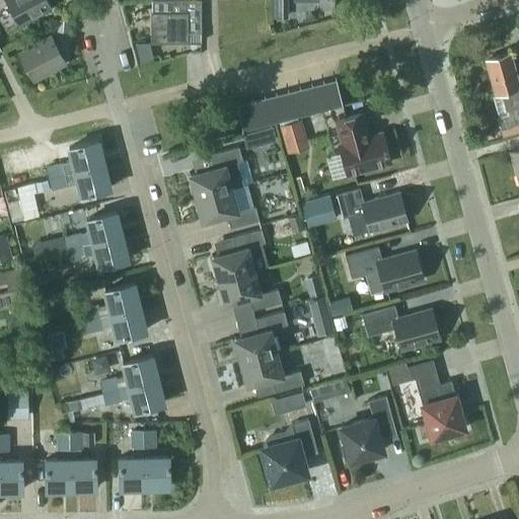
[(51,7),(46,0),(5,0),(18,24),(51,7)]
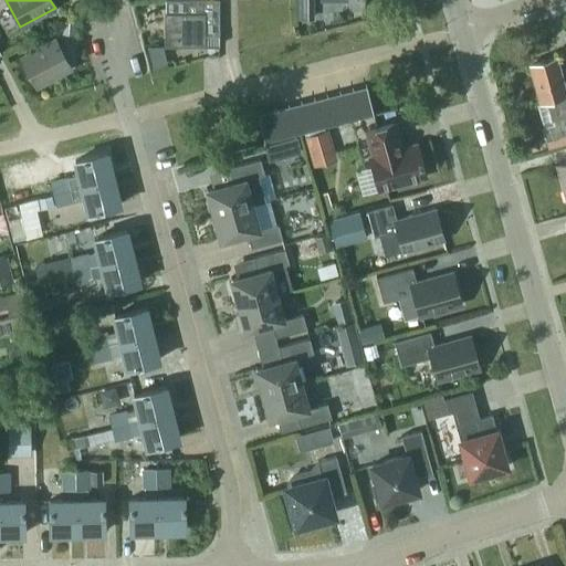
[(164,0),(164,12),(165,45),(203,45),(219,45),(219,34),(219,29),(218,0),(164,0)]
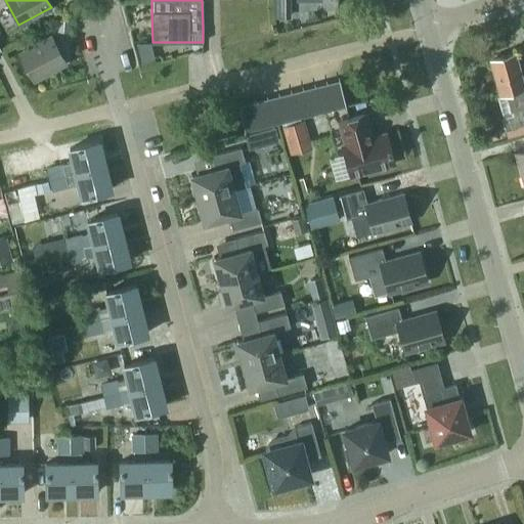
[(287,0),(272,0),(272,17),(287,17),(287,0)]
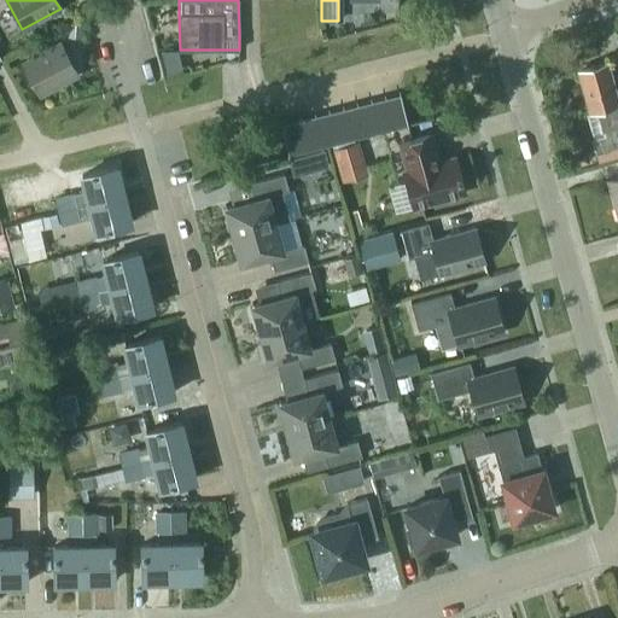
[(80,38),(81,23),(68,23),(68,36),(80,38)]
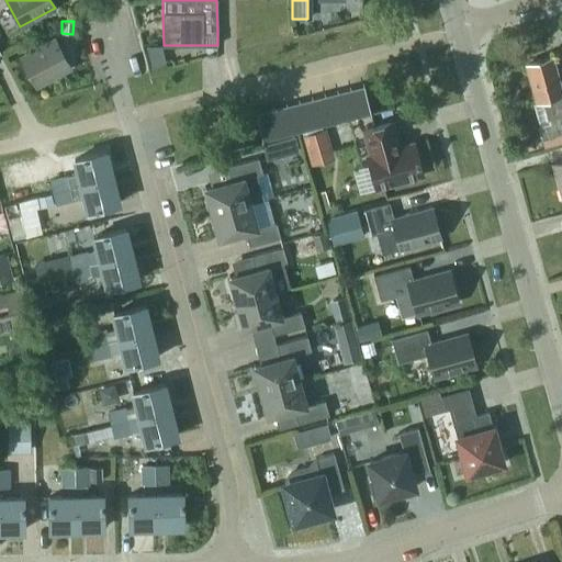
[(20,56),(35,86),(70,67),(54,38),(20,56)]
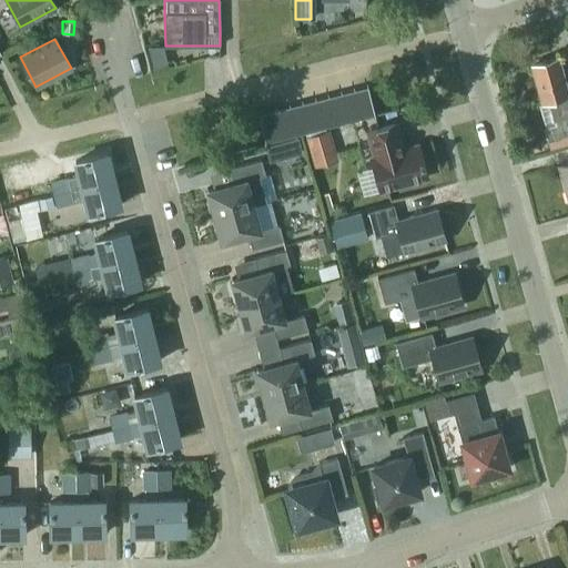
[(530,64),(541,103),(549,101),(555,120),(567,115),(567,95),(567,94),(558,57),(530,64)]
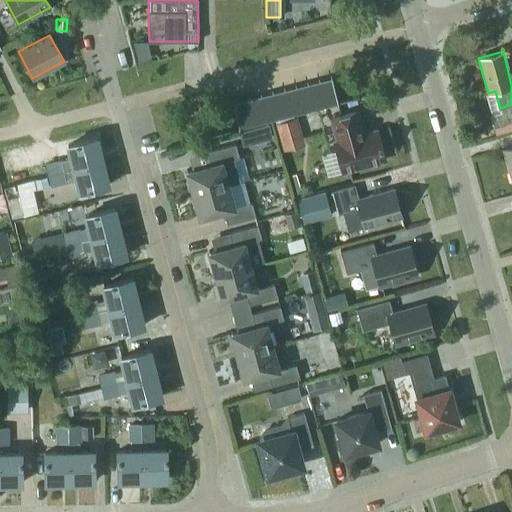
[(331,79),(319,83),(325,106),(337,103),(331,79)]
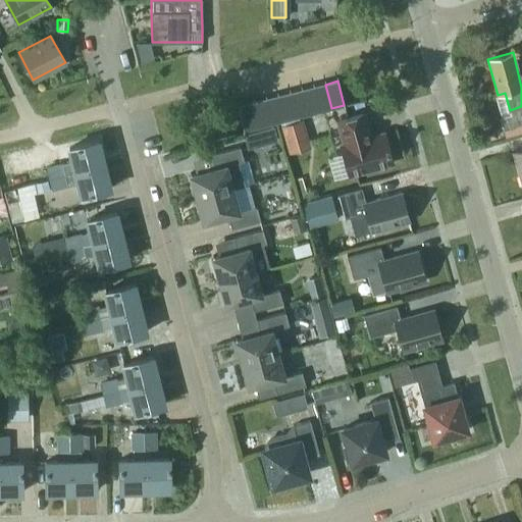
[(325,85),(313,88),(319,111),(331,108),(325,85)]
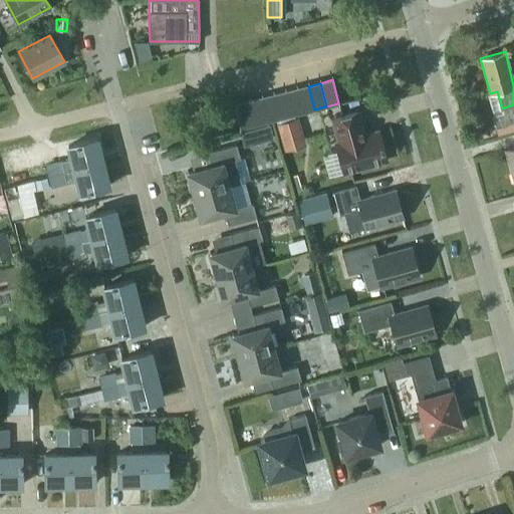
[(308,86),(297,88),(303,112),(314,109),(308,86)]
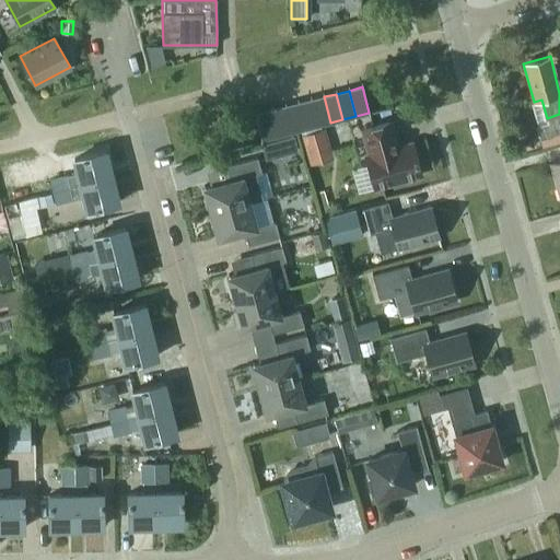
[(324,96),(311,100),(317,126),(330,123),(324,96)]
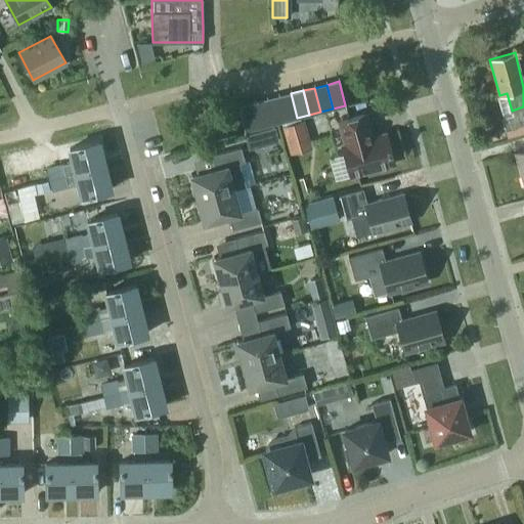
[(291,93),(279,96),(285,121),(297,118),(291,93)]
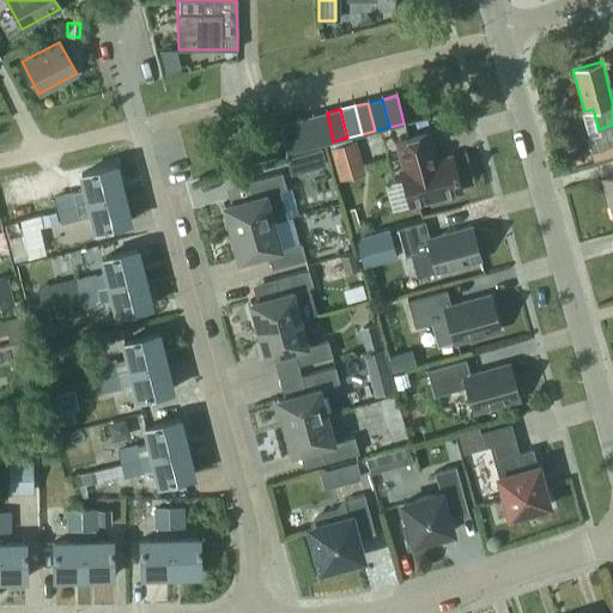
[(327,113),(313,116),(320,145),(333,141),(327,113)]
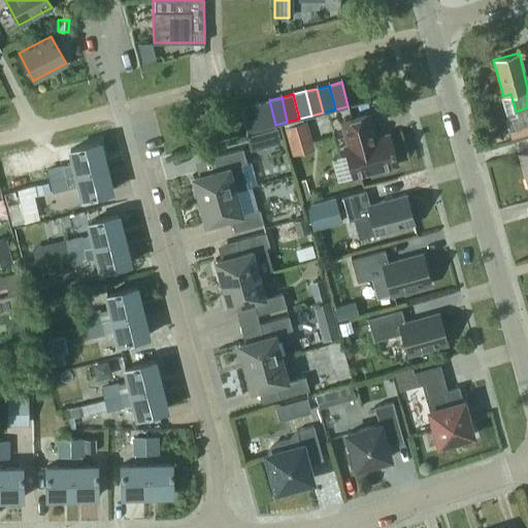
[(269,100),(258,103),(263,127),(275,125),(269,100)]
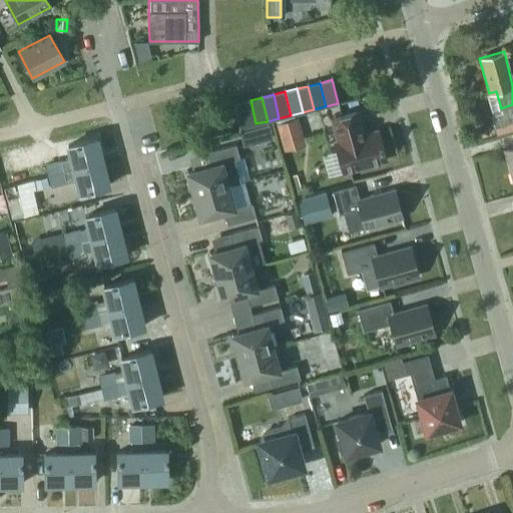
[(255,123),(250,100),(233,104),(238,128),(255,123)]
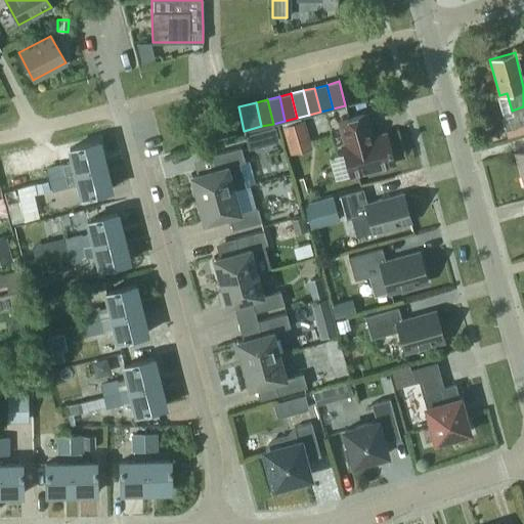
[(342,145),(350,175),(394,163),(386,133),(372,137),(364,114),(339,121),(345,144),(342,145)]
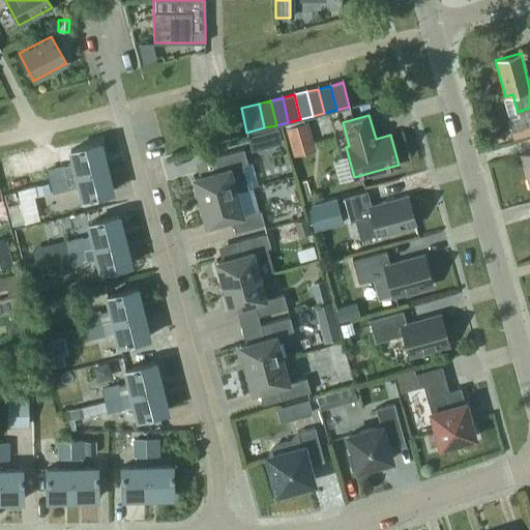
[(285,126),(293,155),(315,149),(306,120),(285,126)]
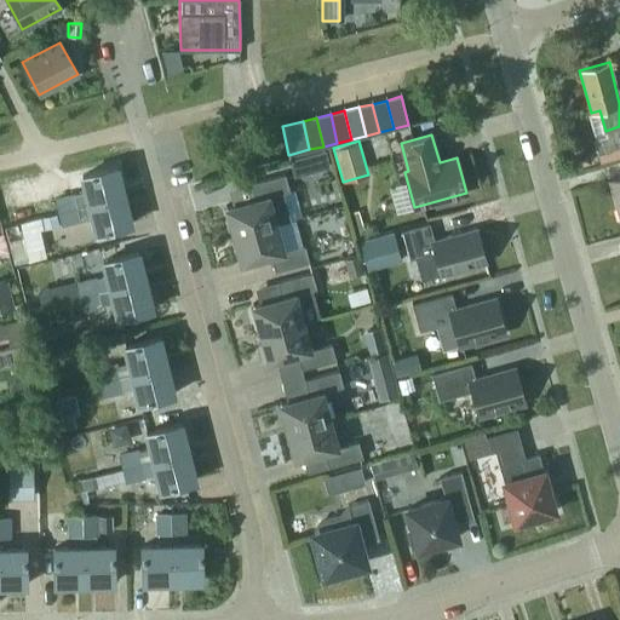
[(288,159),(293,176),(329,166),(325,149),(288,159)]
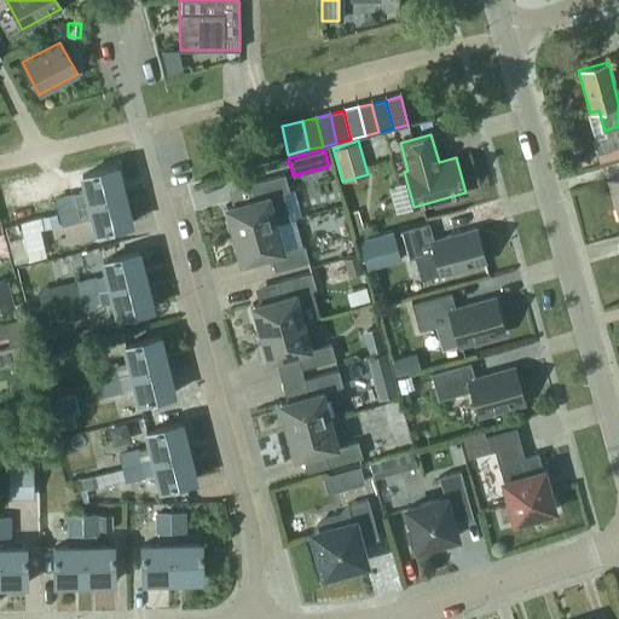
[(85,190),(74,194),(76,206),(123,195),(116,166),(81,174),(85,190)]
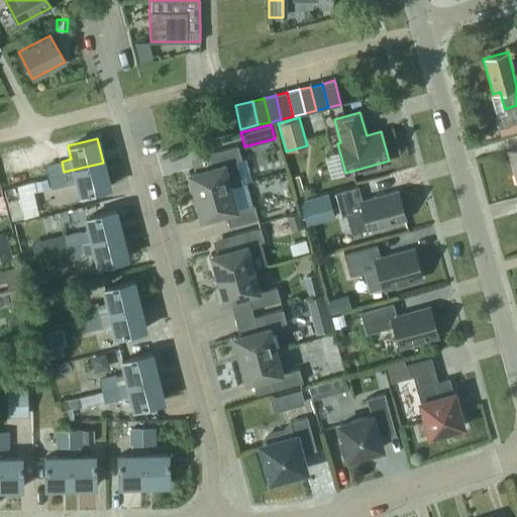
[(188,173),(186,174),(190,186),(192,185),(194,196),(230,186),(241,183),(235,160),(241,159),(237,144),(209,152),(212,166),(189,173),(189,171),(188,171),(188,173)]
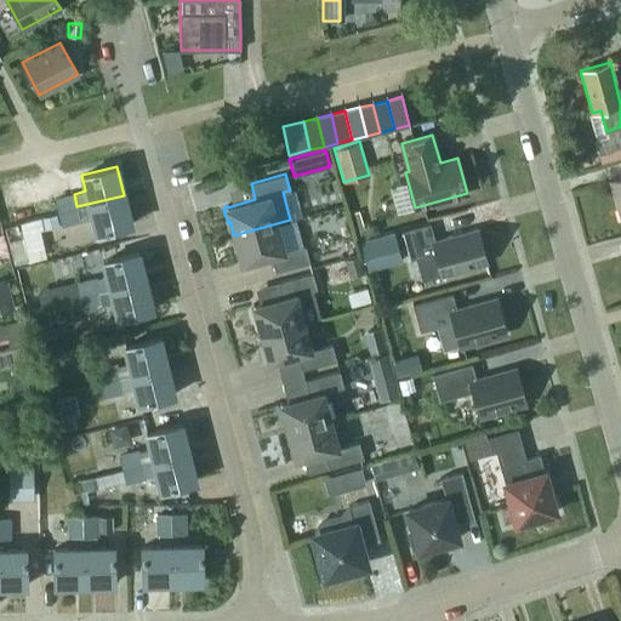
[(26,188),(39,184),(36,175),(23,177),(26,188)]
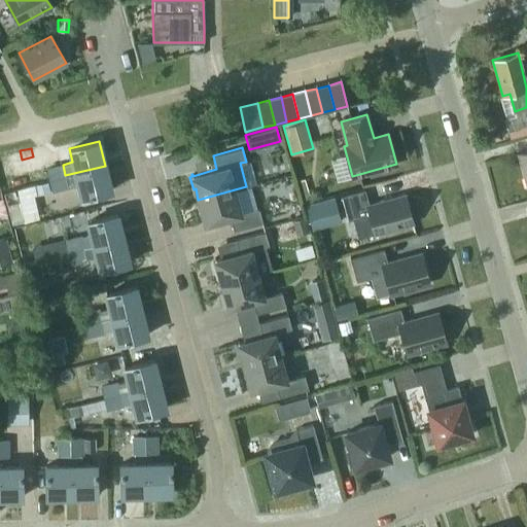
[(526,150),(518,153),(526,185),(526,150)]
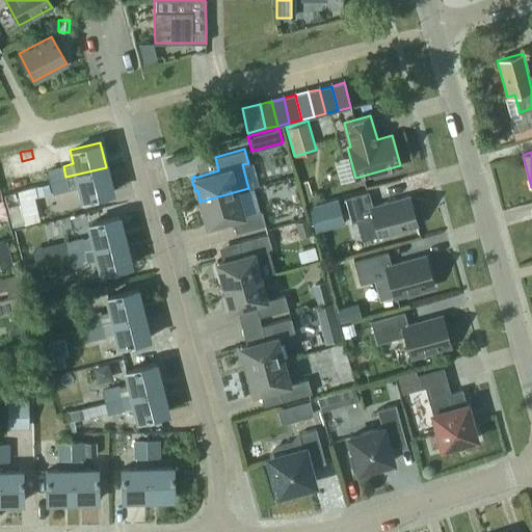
[(63,166),(47,170),(50,181),(65,177),(63,166)]
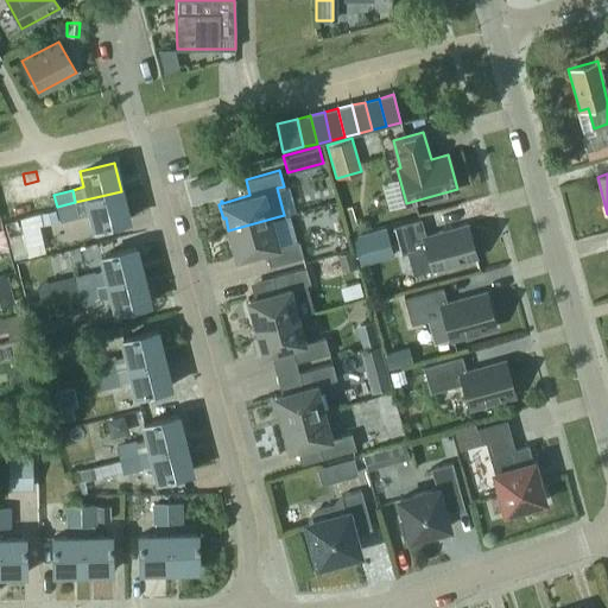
[(121,191),(75,202),(78,215),(90,213),(94,227),(128,219),(121,191)]
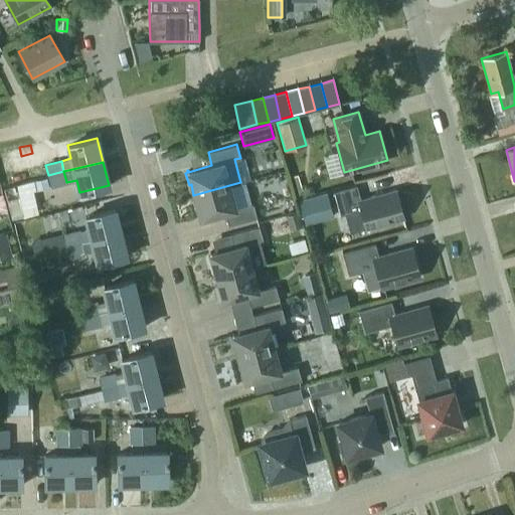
[(63,171),(48,175),(51,186),(66,182),(63,171)]
